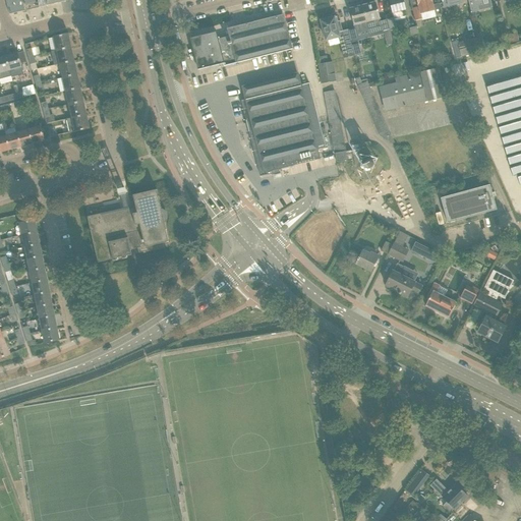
[(5,0),(9,14),(65,2),(64,0),(5,0)]
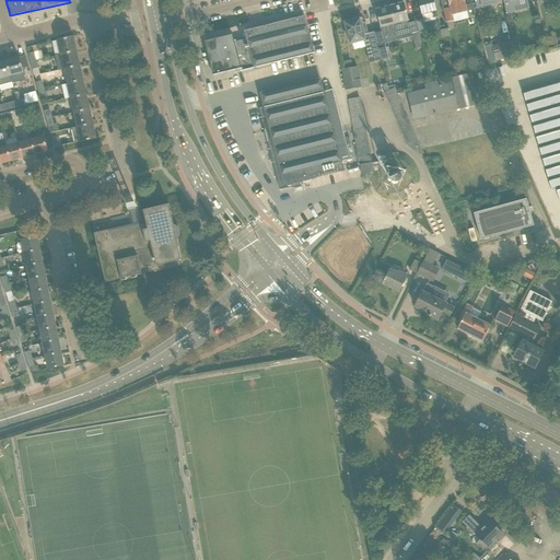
[(434,18),(438,16),(433,0),(417,0),(422,20),(416,21),(419,32),(420,38),(428,37),(423,22),(433,20),(434,18)]
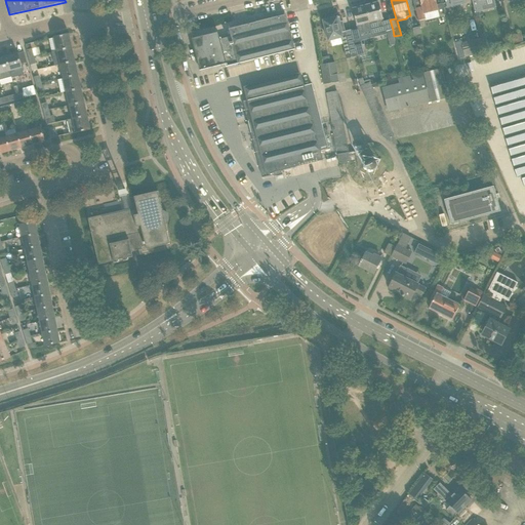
[(419,0),(421,7),(416,9),(416,10),(418,18),(420,29),(427,28),(426,22),(423,15),(437,11),(438,11),(437,10),(436,5),(434,0),(419,0)]
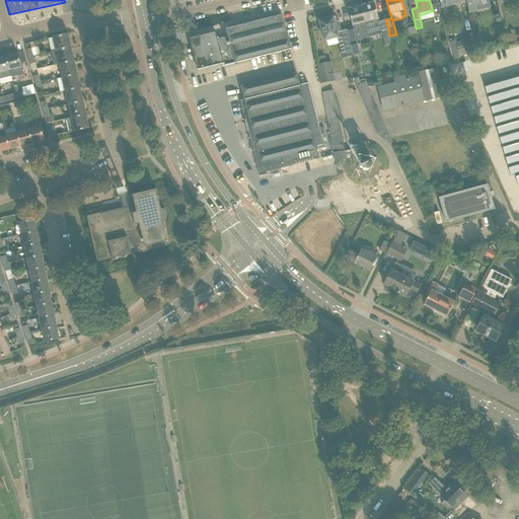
[(478,0),(465,0),(469,13),(476,11),(475,6),(480,5),(478,0)]
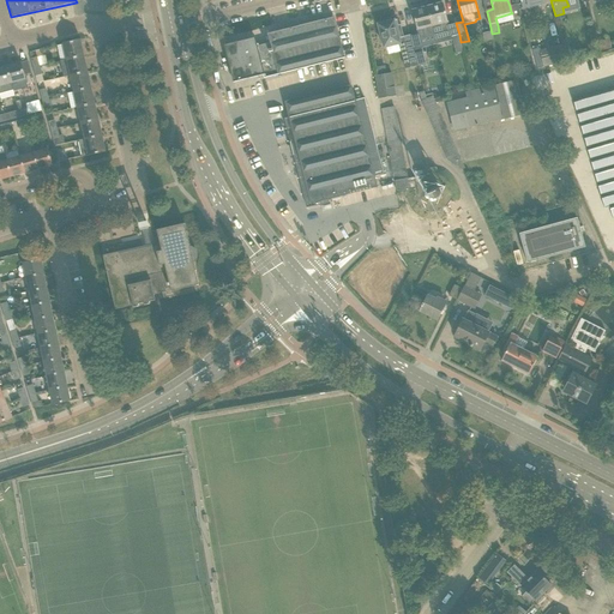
[(443,2),(427,6),(434,35),(450,31),(451,37),(459,35),(456,23),(449,25),(443,2)]
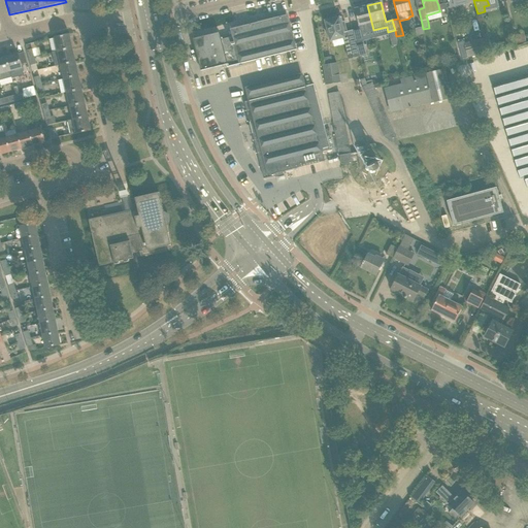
[(364,32),(373,30),(367,5),(354,9),(359,27),(363,26),(364,32)]
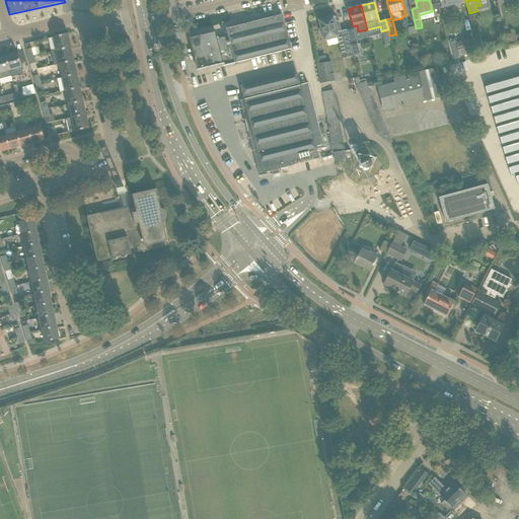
[(221,39),(217,40),(219,48),(223,63),(223,66),(291,49),(290,47),(282,15),(226,29),(228,36),(229,42),(222,44),(221,39)]
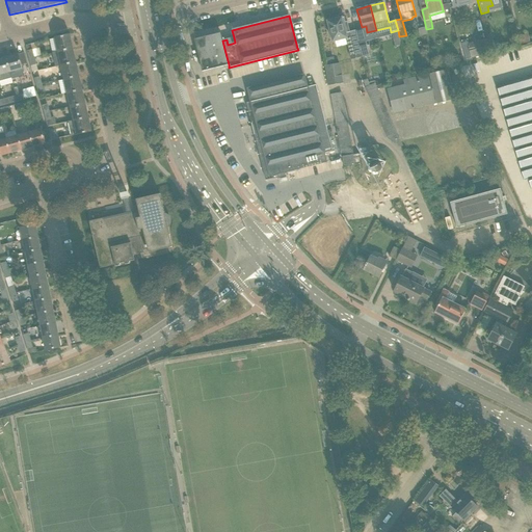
[(344,18),(341,19),(341,18),(327,21),(330,34),(333,42),(349,37),(355,59),(363,57),(358,44),(355,30),(349,32),(346,22),(345,22),(344,18)]
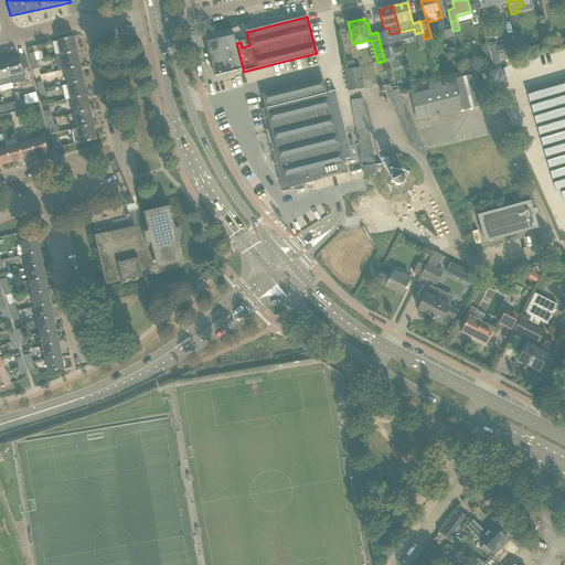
[(384,30),(377,32),(381,46),(384,61),(393,59),(388,44),(385,30),(384,30)]
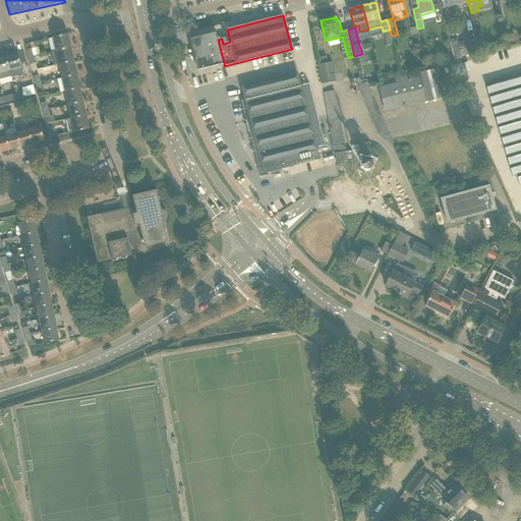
[(220,48),(218,40),(216,33),(190,39),(194,54),(220,48)]
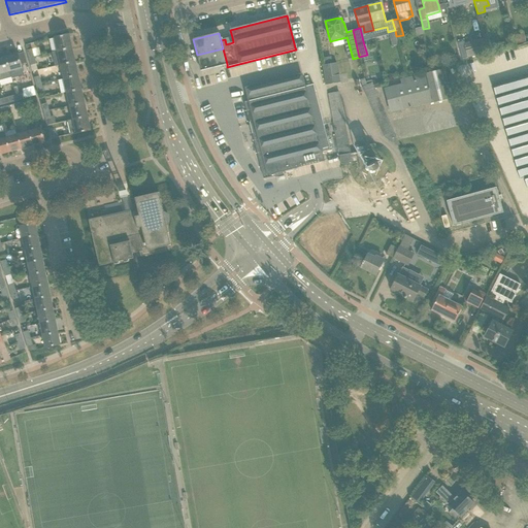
[(57,52),(72,47),(69,34),(54,37),(57,52)]
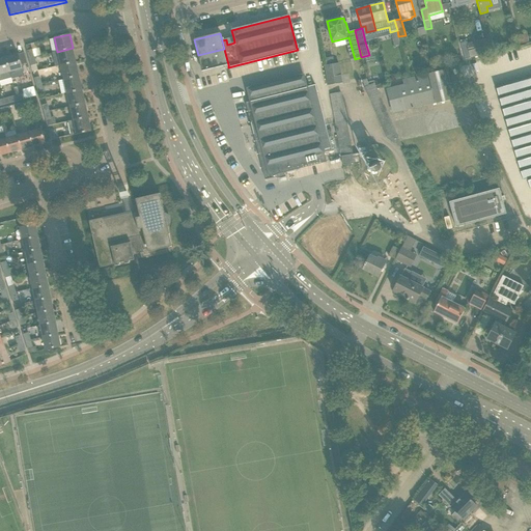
[(471,58),(488,53),(485,40),(468,45),(471,58)]
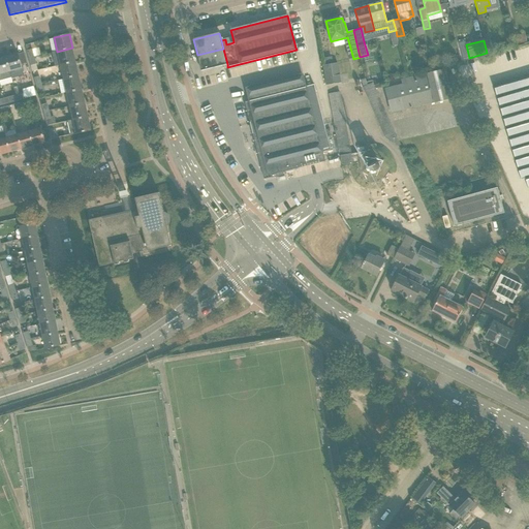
[(55,66),(75,62),(72,48),(57,52),(52,53),(55,66)]
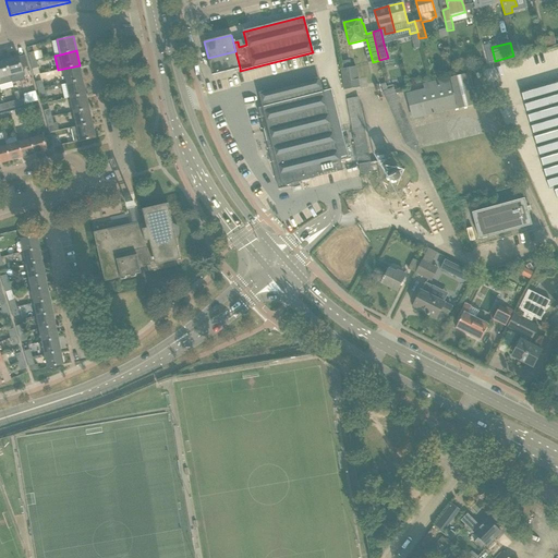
[(211,74),(239,68),(240,68),(235,51),(208,58),(211,74)]
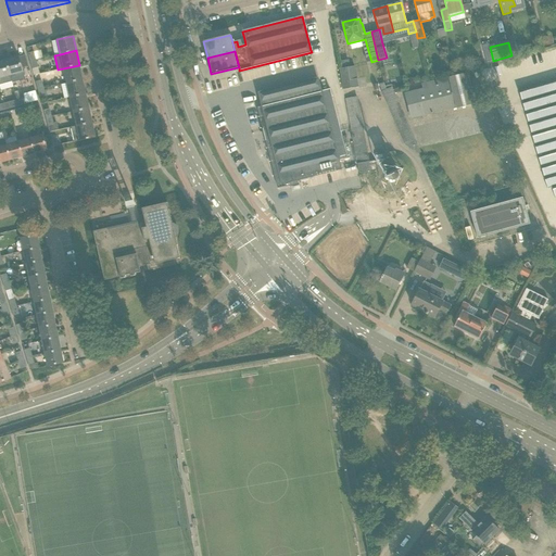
[(23,73),(22,66),(19,57),(5,60),(10,76),(15,75),(23,73)]
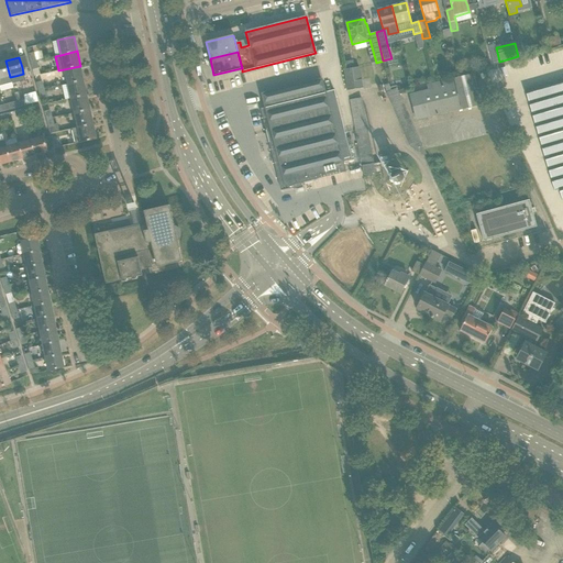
[(10,77),(6,61),(0,62),(0,86),(11,84),(11,83),(10,77)]
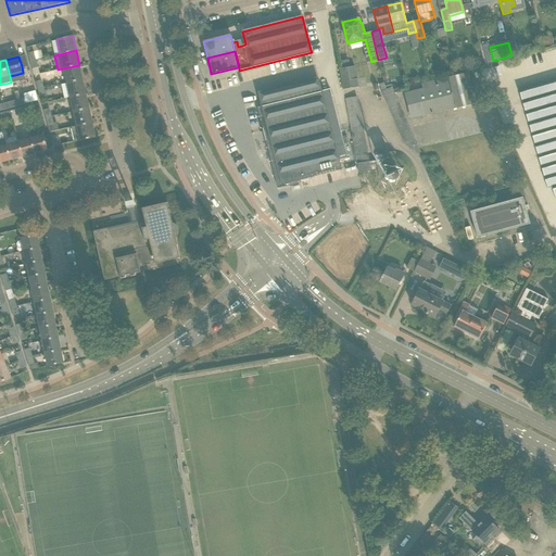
[(39,74),(36,62),(36,60),(30,61),(34,75),(39,74)]
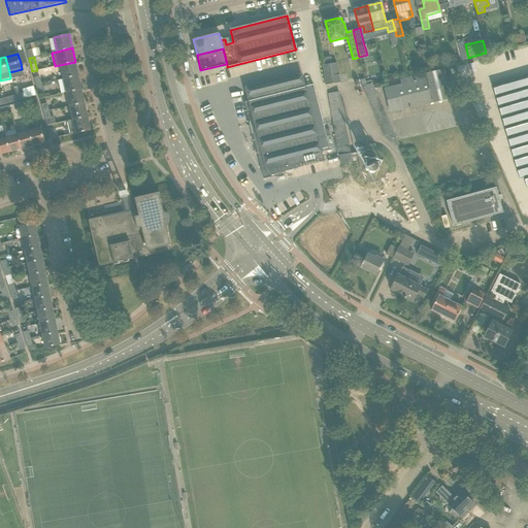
[(336,63),(331,64),(331,59),(323,61),(324,65),(323,65),(326,85),(339,83),(336,63)]
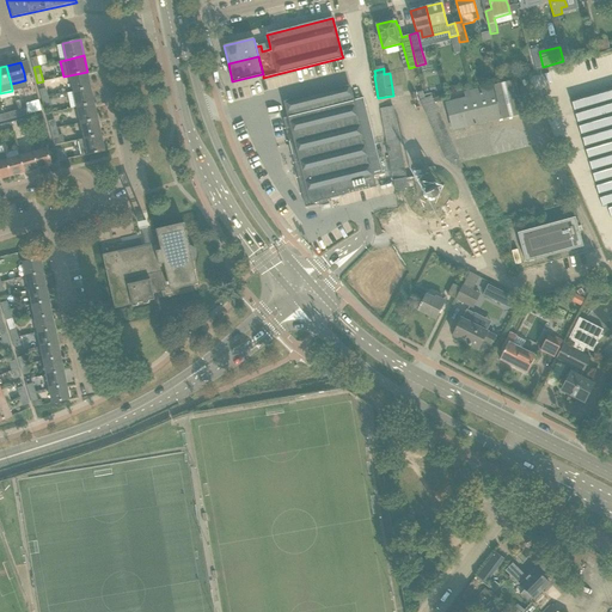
[(72,92),(91,87),(87,72),(63,77),(63,78),(68,77),(72,92)]
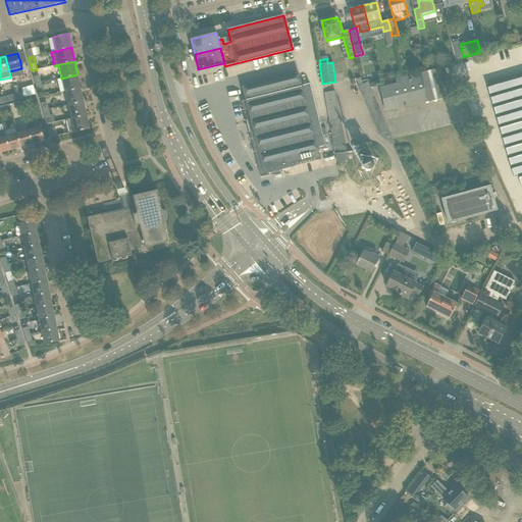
[(441,80),(439,81),(436,68),(396,79),(397,83),(379,87),(385,112),(427,102),(427,103),(444,99),(441,88),(444,87),(441,80)]
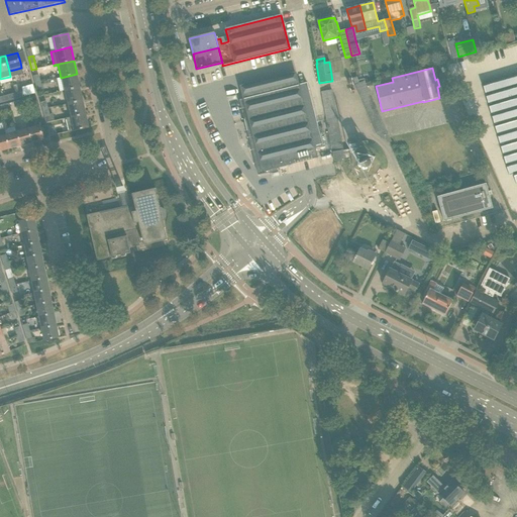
[(516,73),(482,84),(509,176),(513,175),(516,185),(516,184),(516,73)]
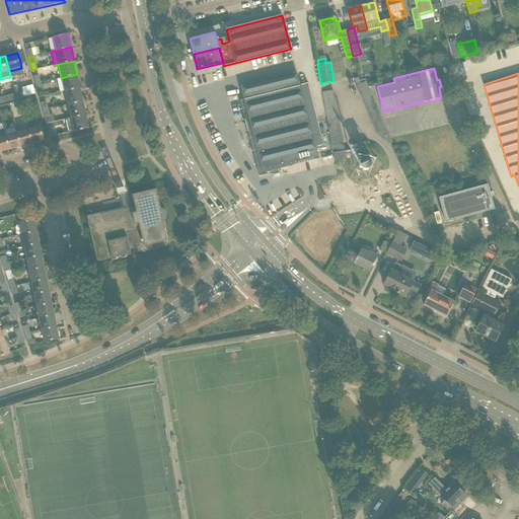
[(64,91),(80,87),(77,74),(61,78),(64,91)]
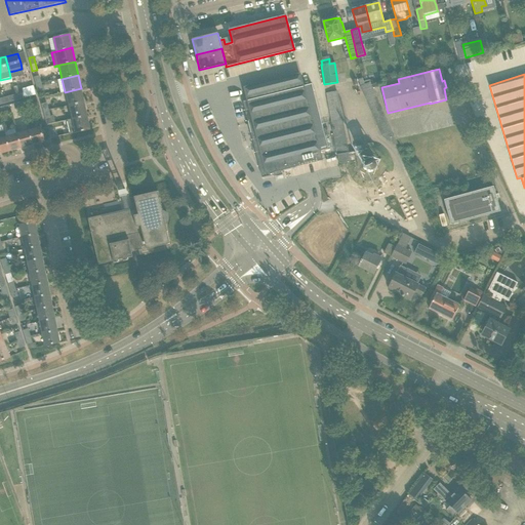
[(369,82),(364,84),(362,78),(357,80),(360,87),(359,87),(361,93),(372,88),(369,82)]
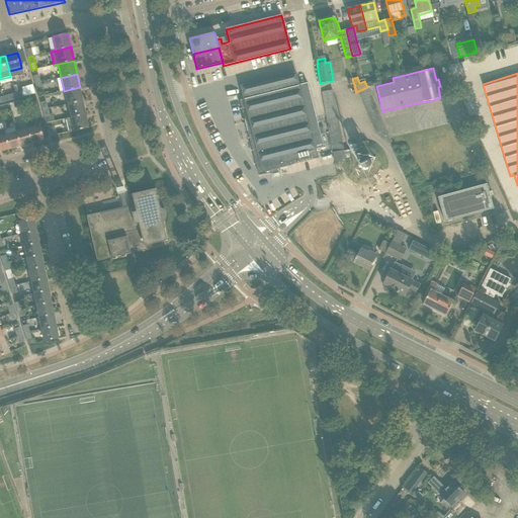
[(36,91),(42,90),(40,82),(34,84),(36,91)]
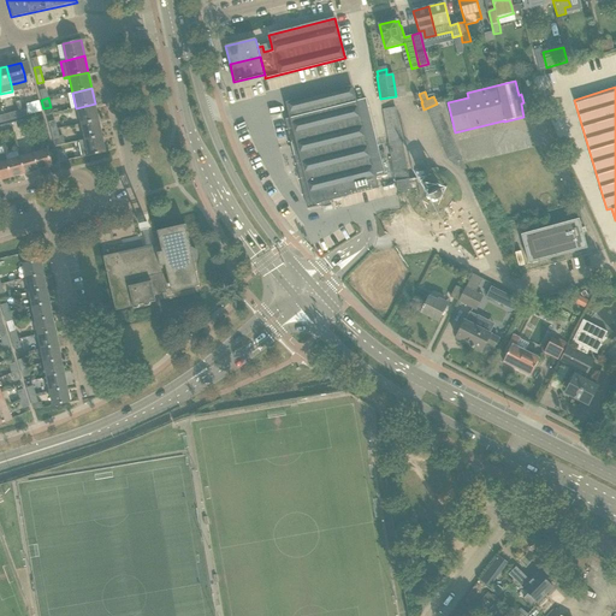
[(378,188),(375,178),(385,175),(366,98),(356,100),(356,101),(285,119),(291,142),(290,142),(291,144),(294,154),(294,157),(295,155),(308,209),(332,202),(331,200),(378,188)]
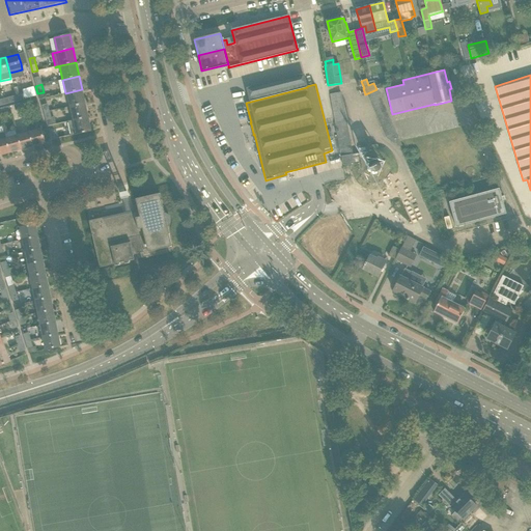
[(68,107),(85,104),(82,89),(65,93),(68,107)]
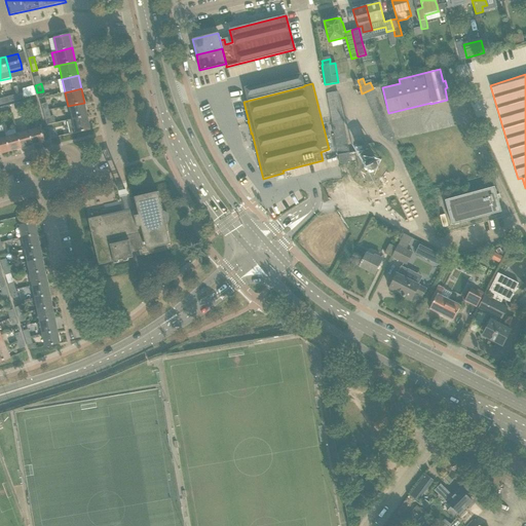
[(365,99),(375,94),(373,88),(362,94),(365,99)]
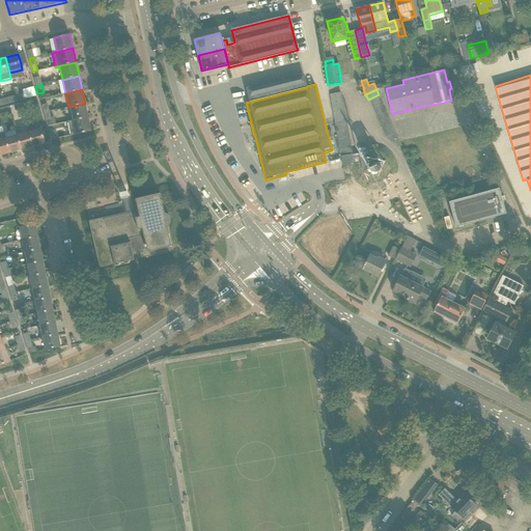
[(25,100),(36,96),(34,90),(16,95),(17,102),(25,100)]
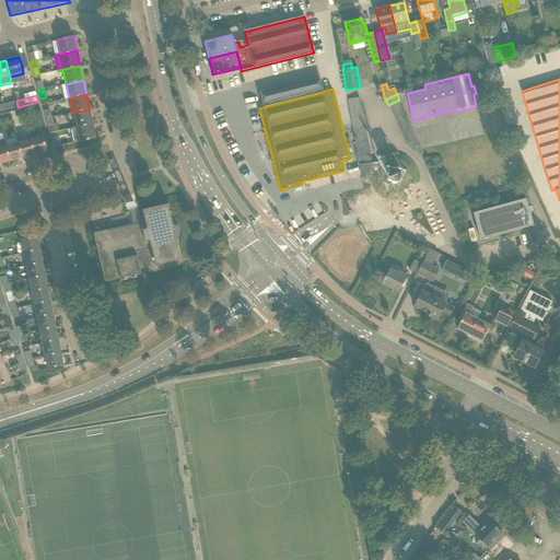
[(391,112),(403,106),(399,100),(388,105),(391,112)]
